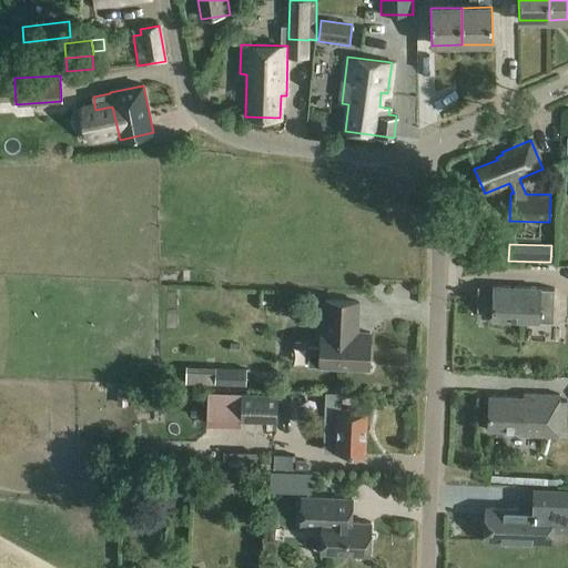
[(490,320),(538,321),(539,290),(539,287),(493,285),(490,320)]
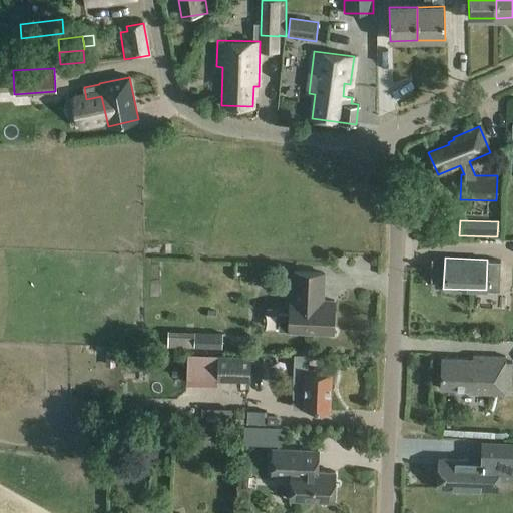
[(487,262),(486,290),(499,291),(500,262),(487,262)]
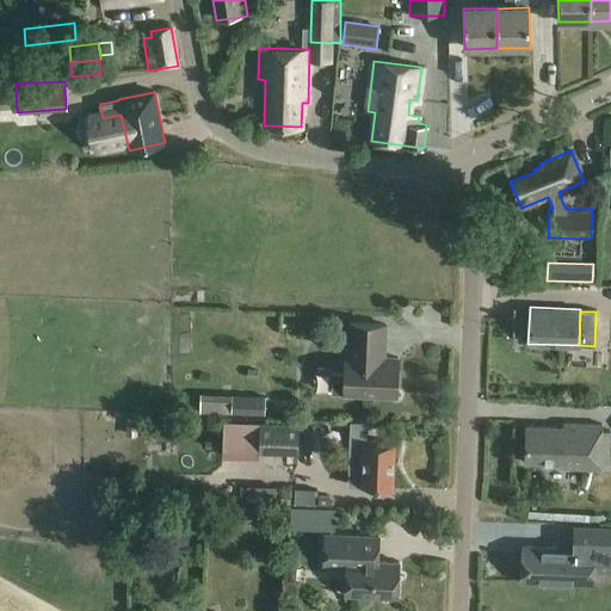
[(346,357),(345,374),(332,372),(332,394),(396,396),(397,359),(384,358),(386,326),(350,323),(349,357),(346,357)]
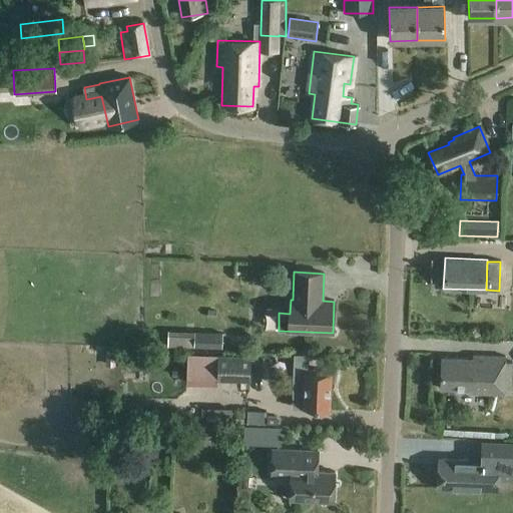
[(194,347),(221,348),(222,333),(194,332),(194,347)]
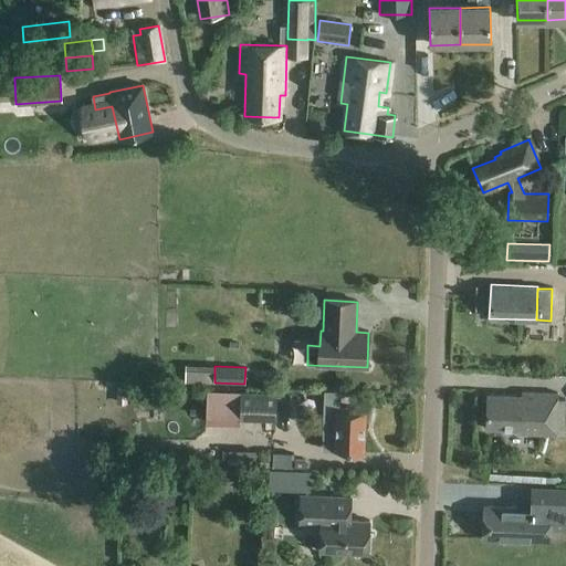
[(213,383),(213,367),(186,367),(186,383),(213,383)]
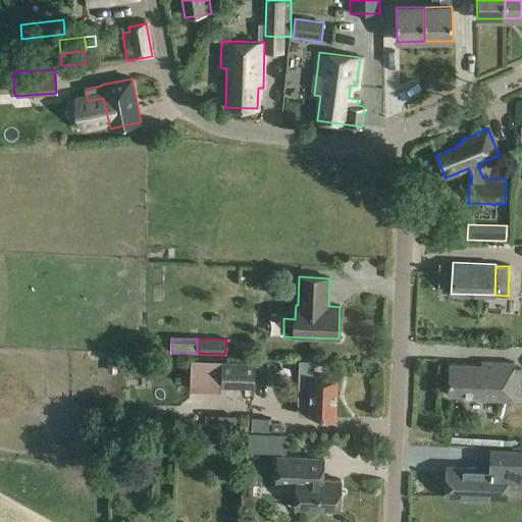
[(108,370),(116,370),(116,368),(117,359),(109,359),(108,367),(108,370)]
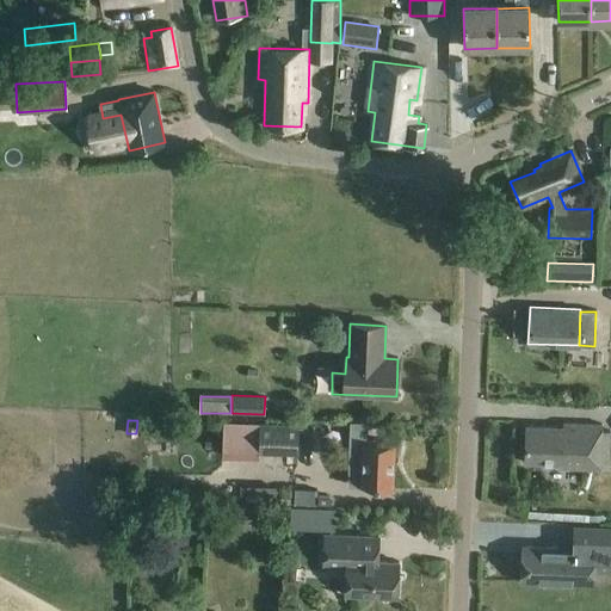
[(350,421),(346,487),(392,487),(393,445),(375,445),(365,444),(365,439),(365,423),(350,421)]
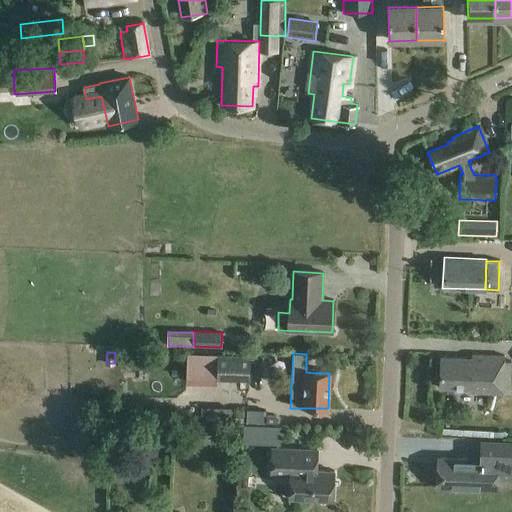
[(250,356),(218,354),(217,380),(249,382),(250,356)]
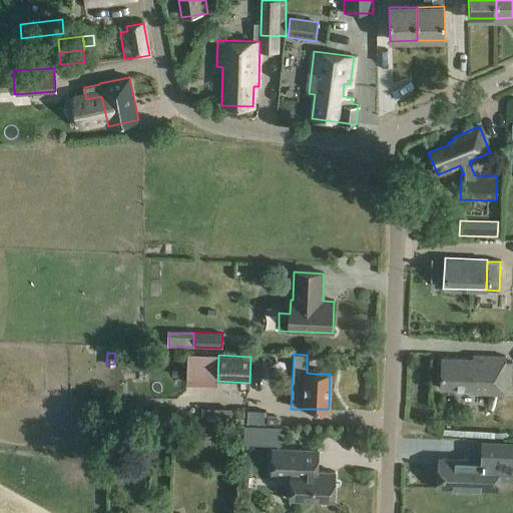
[(472,394),(504,395),(505,357),(473,356),(473,359),(441,358),(440,389),(472,390),(472,394)]
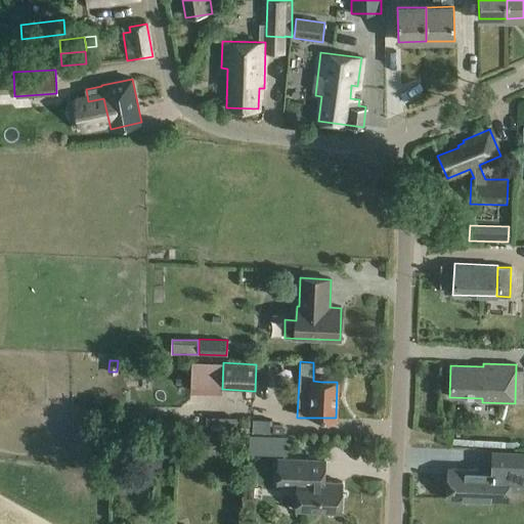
[(278,385),(279,368),(267,368),(266,385),(278,385)]
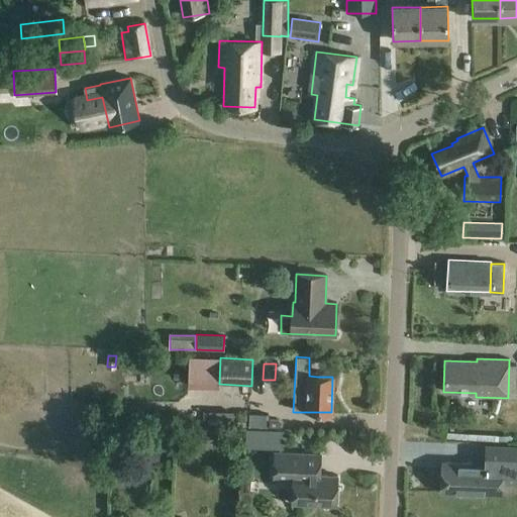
[(218,386),(218,373),(187,372),(187,385),(218,386)]
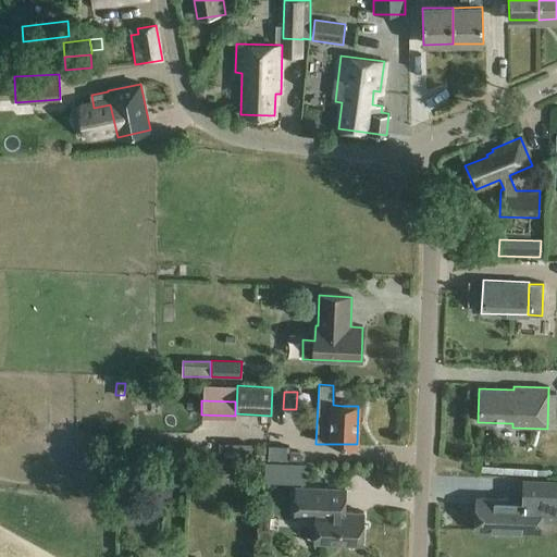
[(539,458),(542,446),(524,442),(522,454),(539,458)]
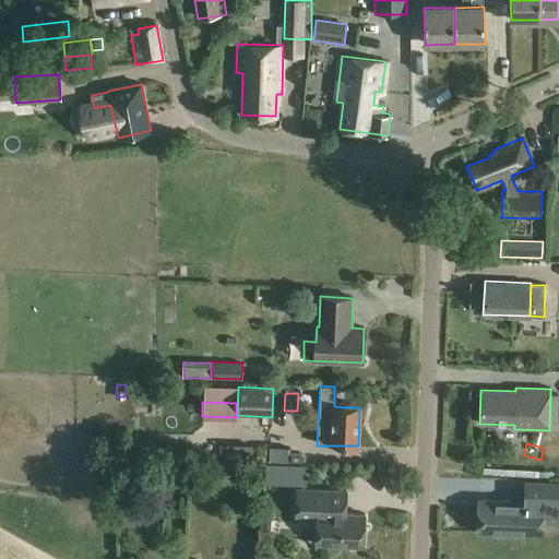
[(226,445),(225,459),(251,459),(252,445),(226,445)]
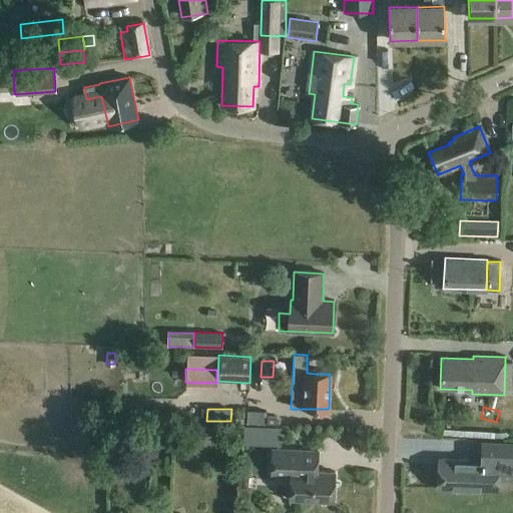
[(247,411),(247,424),(280,425),(280,412),(247,411)]
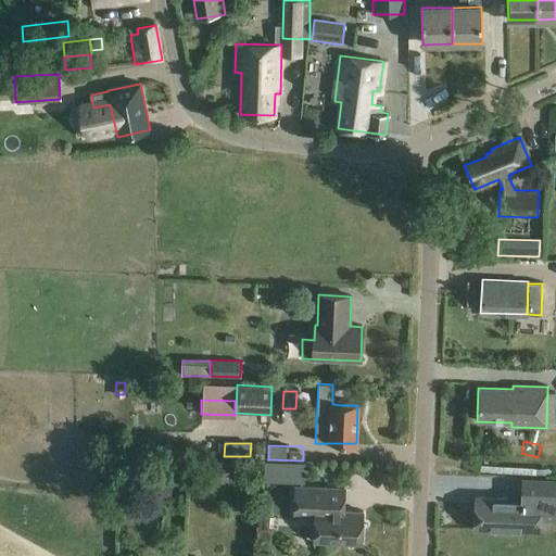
[(290,482),(303,482),(304,463),(291,463),(290,482)]
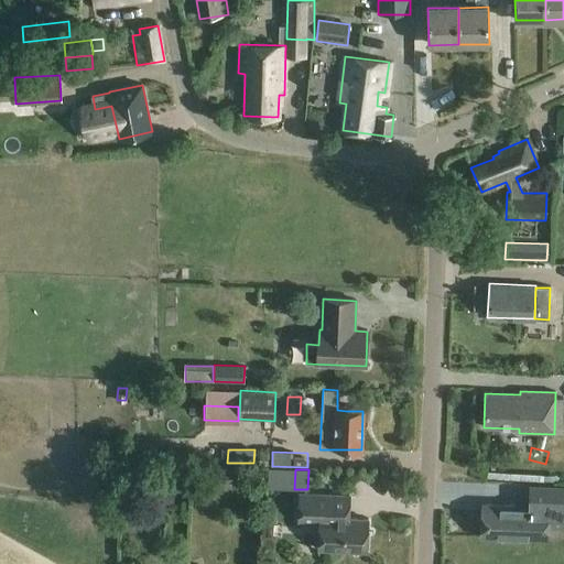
[(329,512),(331,494),(300,491),(299,520),(321,521),(320,549),(368,551),(369,518),(349,517),(338,517),(338,513),(329,512)]
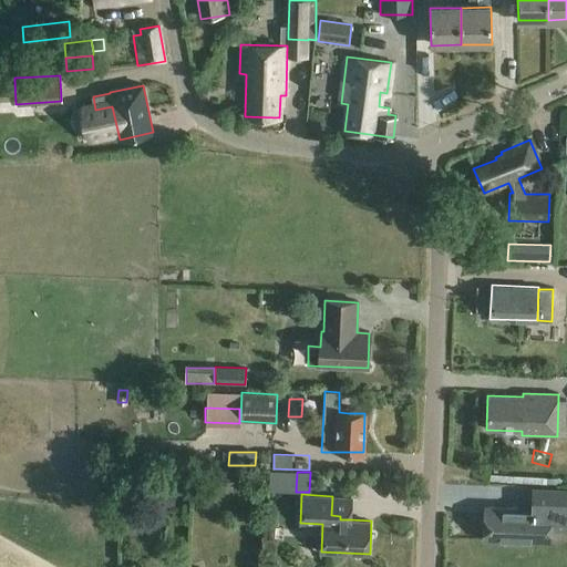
[(258,514),(265,535),(275,532),(285,563),(317,554),(308,526),(297,531),(288,504),(258,514)]
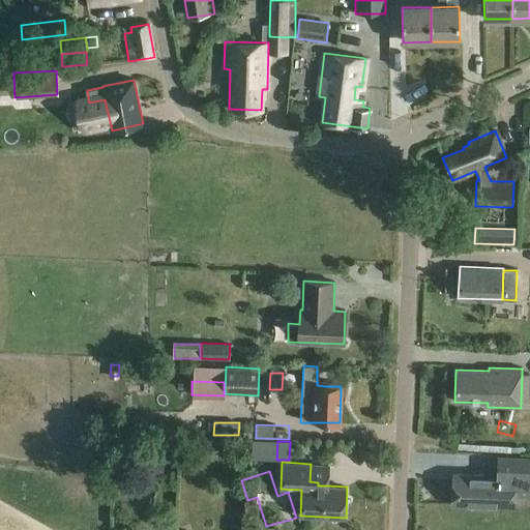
[(451,505),(496,507),(497,475),(452,473),(451,505)]
